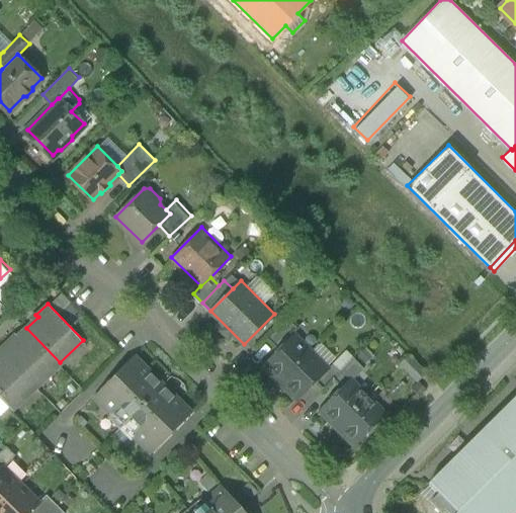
[(288,316),(268,336),(277,345),(297,325),(288,316)]
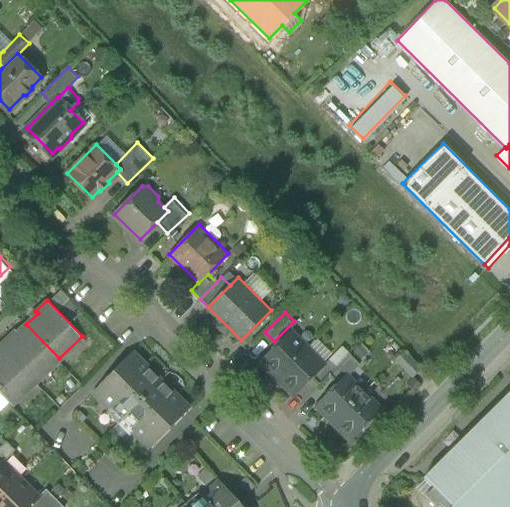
[(26,324),(15,335),(13,333),(1,343),(36,380),(59,358),(26,324)]
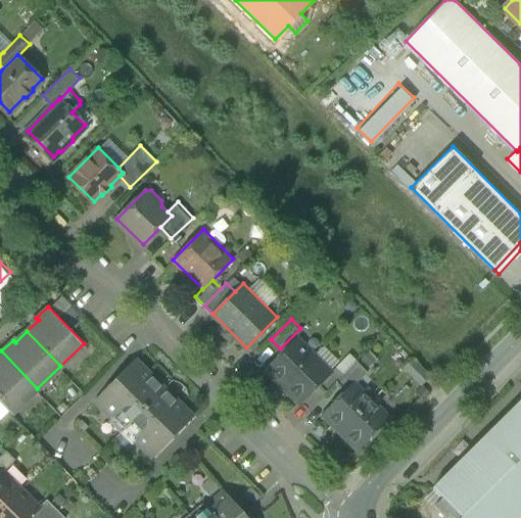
[(297,336),(267,367),(284,384),(315,354),(297,336)]
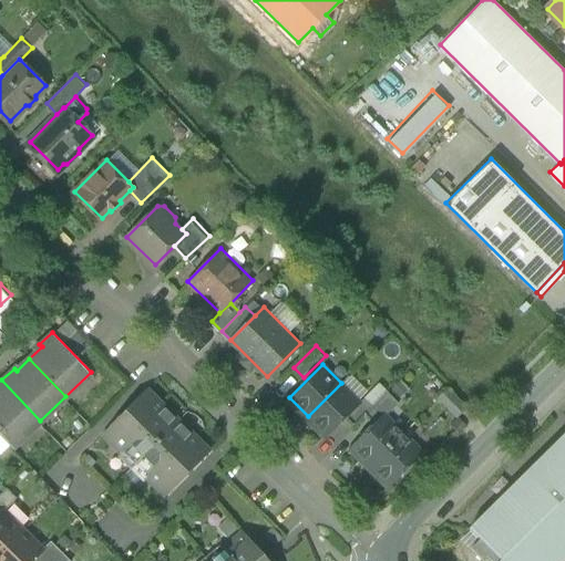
[(40,421),(1,380),(0,381),(0,428),(10,439),(9,439),(14,445),(40,421)]
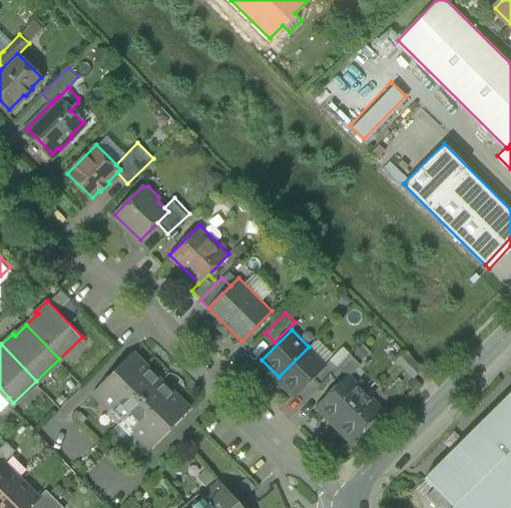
[(309,347),(279,377),(296,393),(313,377),(325,364),(325,363),(309,347)]
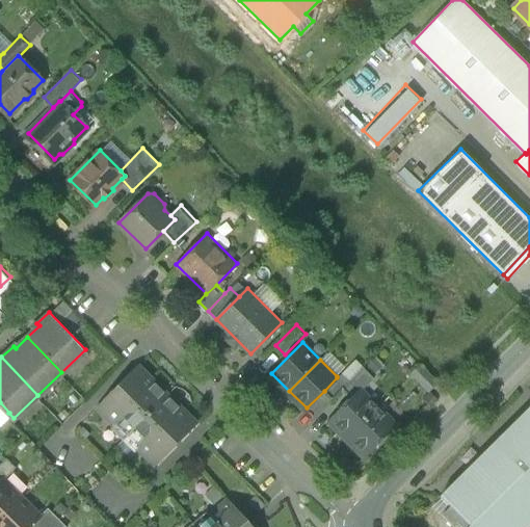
[(439,380),(421,363),(412,372),(429,390),(439,380)]
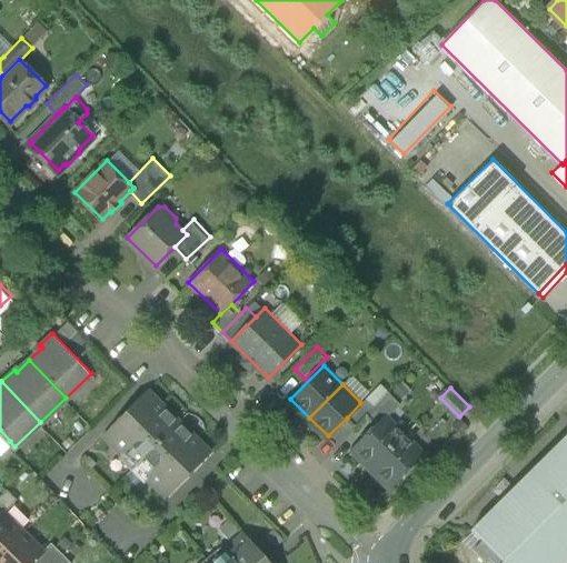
[(148,389),(105,433),(136,464),(179,420),(148,389)]
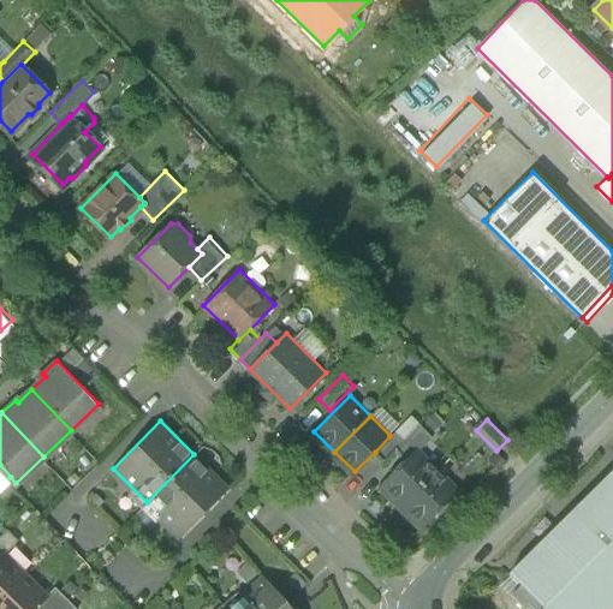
[(405,440),(397,449),(408,459),(417,449),(418,451),(434,435),(422,424),(405,440)]
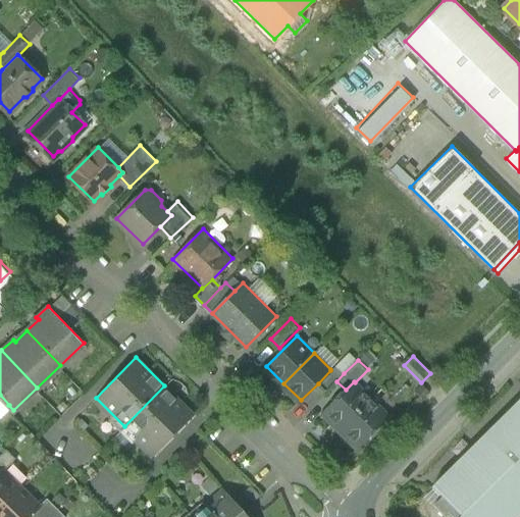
[(335,365),(330,369),(330,370),(318,383),(326,392),(336,381),(344,373),(335,365)]
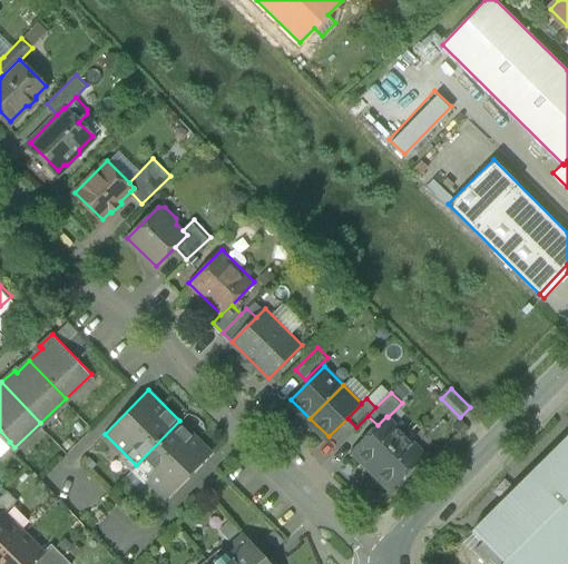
[(378,425),(374,429),(370,428),(363,434),(364,438),(353,449),(372,467),(405,435),(388,417),(387,416),(378,425)]
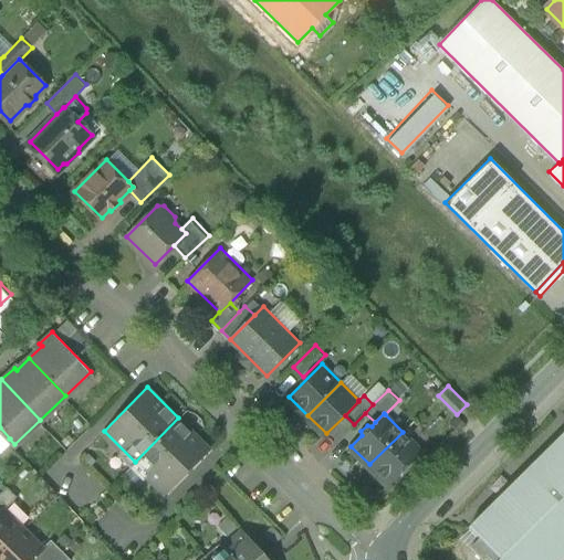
[(178,418),(135,462),(167,493),(210,448),(178,418)]
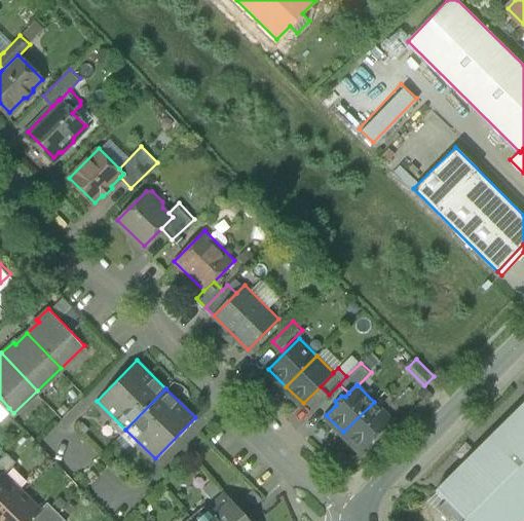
[(0,401),(1,401),(8,408),(9,408),(0,398),(0,401)]
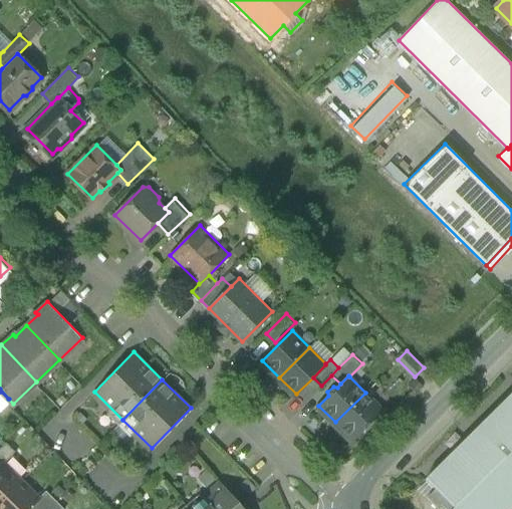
[(365,393),(335,422),(352,439),(362,429),(365,430),(371,424),(370,421),(382,409),(365,393)]
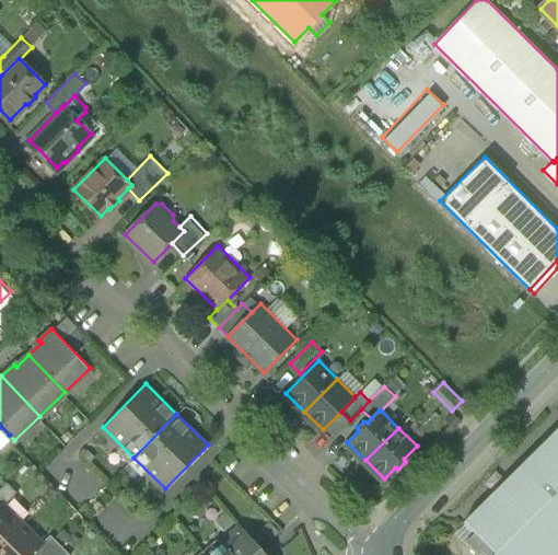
[(557,428),(464,521),(474,532),(466,541),(478,553),(483,548),(488,554),(553,554),(557,551),(557,428)]
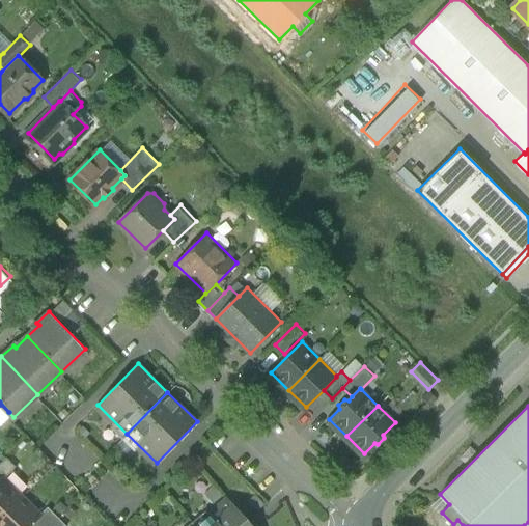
[(7,455),(0,462),(0,479),(3,477),(4,477),(17,465),(7,455)]
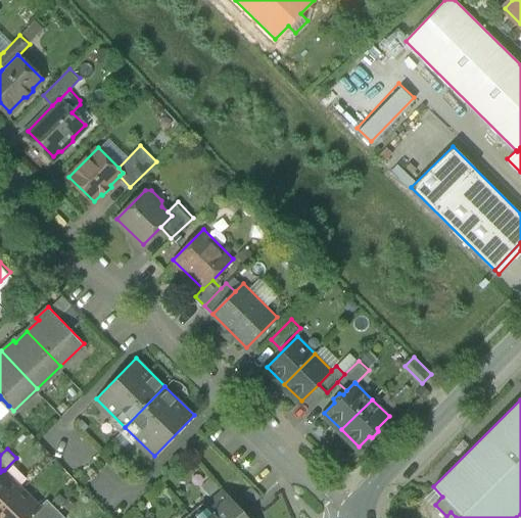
[(0,472),(0,509),(21,488),(4,470),(3,470),(0,472)]
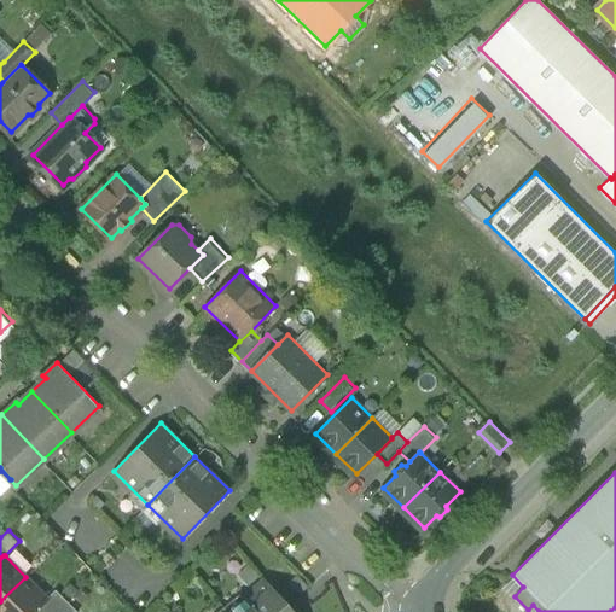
[(25,577),(0,601),(0,611),(34,611),(47,599),(47,598),(25,577)]
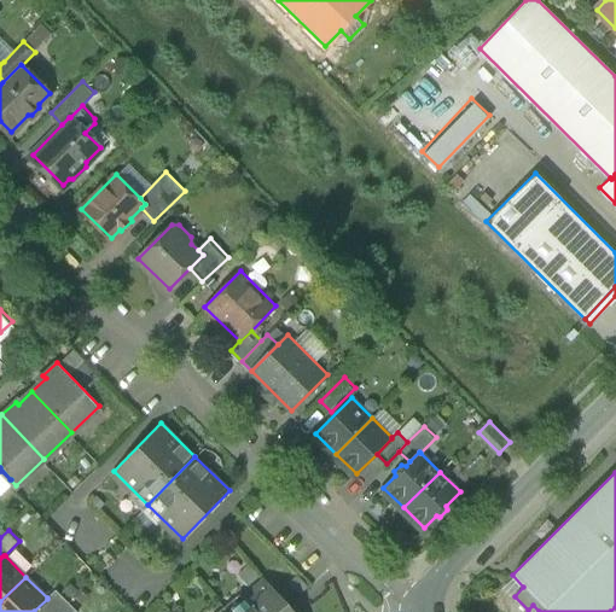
[(295,611),(266,578),(230,610),(231,611),(295,611)]
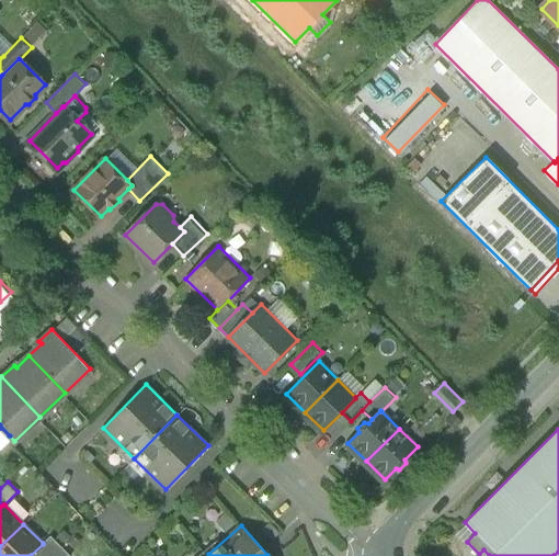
[(43,544),(31,555),(48,555),(61,544),(52,534),(43,543),(43,544)]
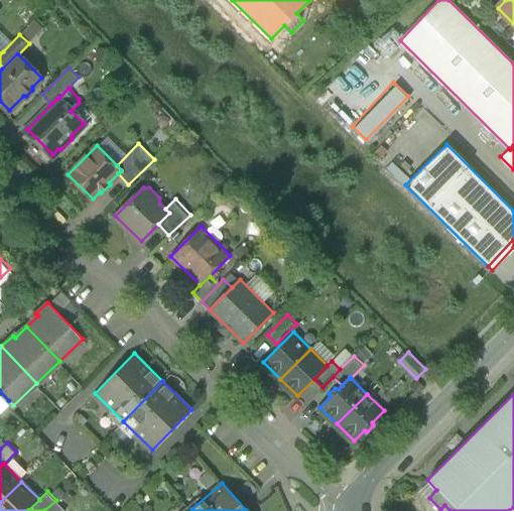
[(56,500),(44,510),(63,510),(66,509),(56,500)]
